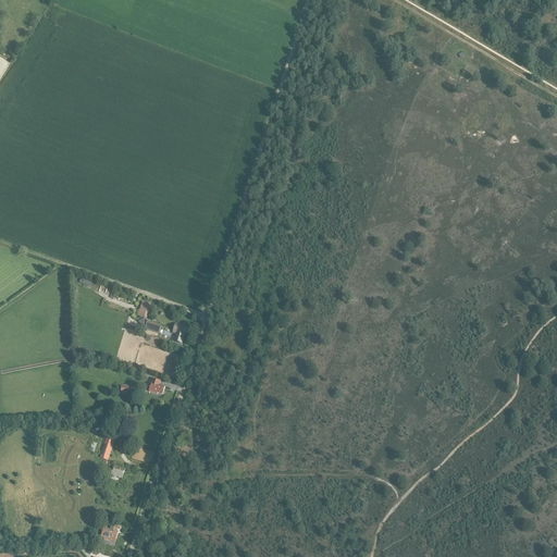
[(140,311),(138,317),(145,319),(149,305),(143,302),(140,311)]
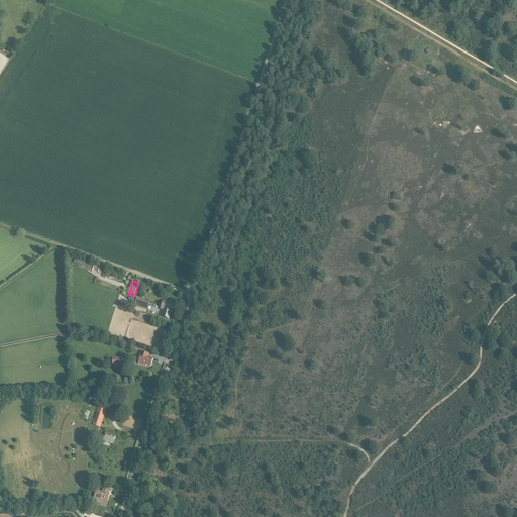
[(133,297),(129,299),(130,303),(135,304),(134,306),(147,310),(149,305),(136,301),(135,300),(133,297)]
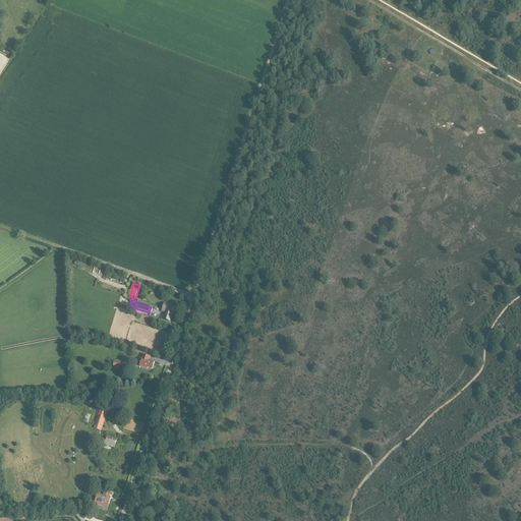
[(165,303),(162,311),(166,312),(164,320),(170,322),(172,313),(173,314),(175,306),(165,303)]
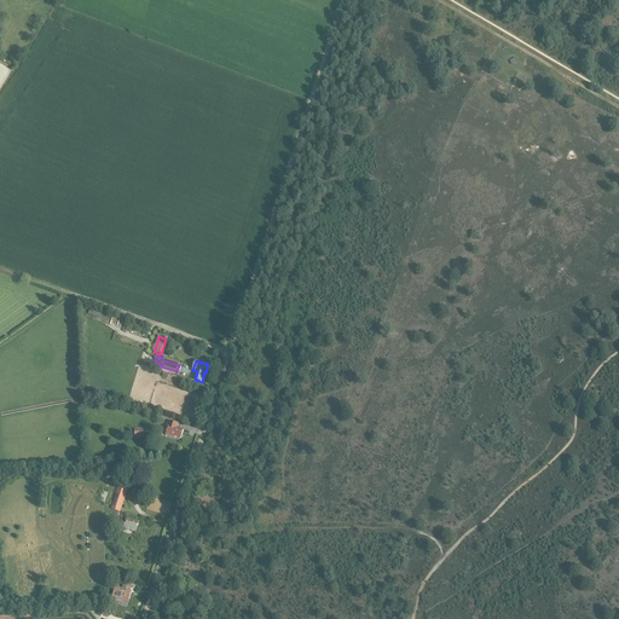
[(169,422),(166,435),(175,438),(175,437),(181,439),(184,431),(178,428),(178,424),(169,422)]
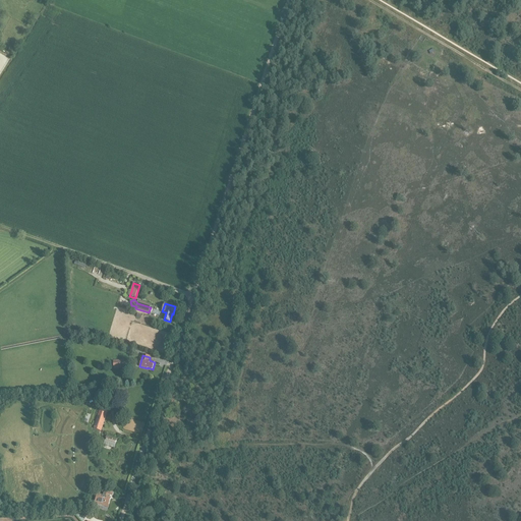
[(113,360),(113,367),(113,369),(124,368),(124,360),(113,360)]
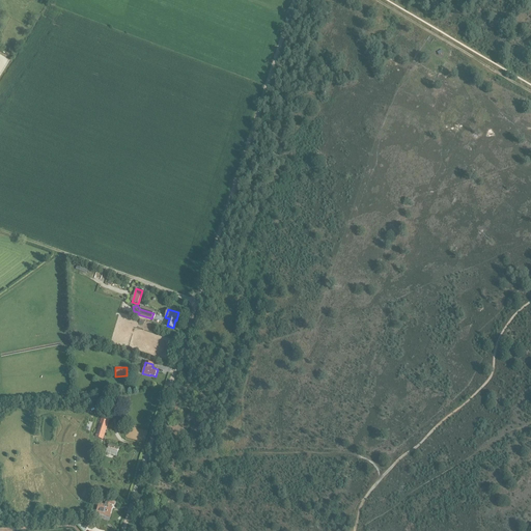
[(103,413),(94,437),(103,440),(111,416),(103,413)]
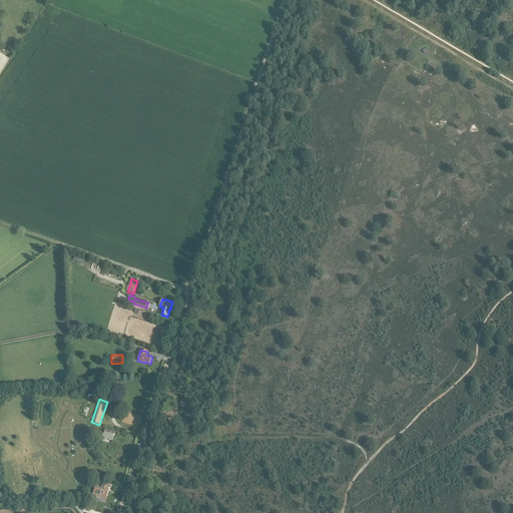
[(105,429),(103,438),(113,441),(115,432),(105,429)]
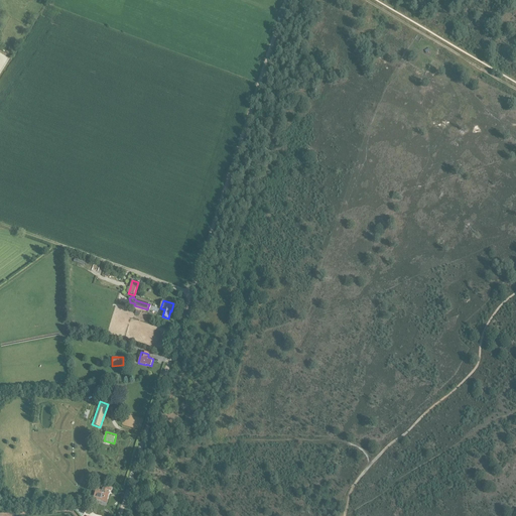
[(97,490),(94,499),(102,501),(107,502),(108,499),(110,494),(106,493),(107,493),(107,490),(112,491),(112,488),(108,487),(103,485),(102,491),(97,490)]
